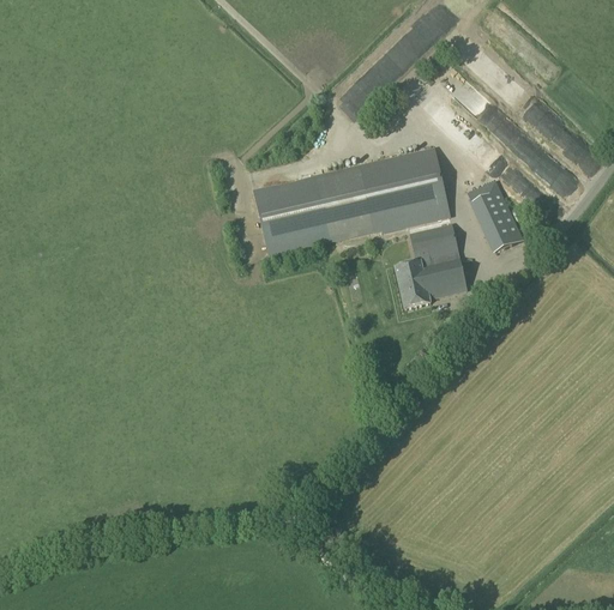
[(355,90),(345,95),(350,104),(360,100),(355,90)]
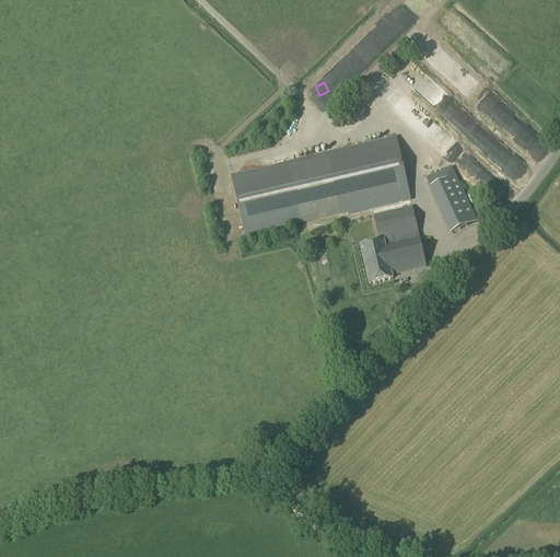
[(501,137),(487,125),(483,128),(466,113),(457,123),(490,150),(501,137)]
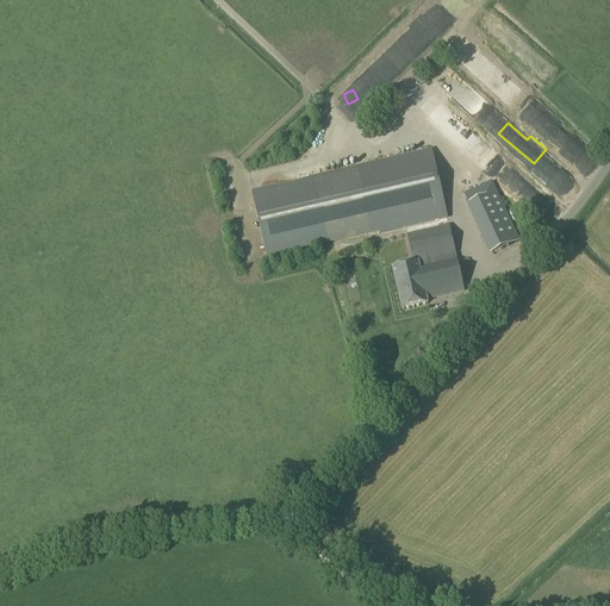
[(593,155),(574,130),(560,141),(578,166),(593,155)]
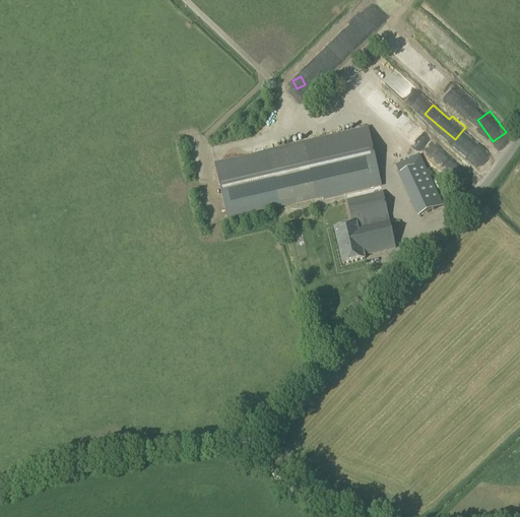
[(228,217),(324,195),(324,198),(382,185),(381,182),(368,125),(214,160),(228,217)]
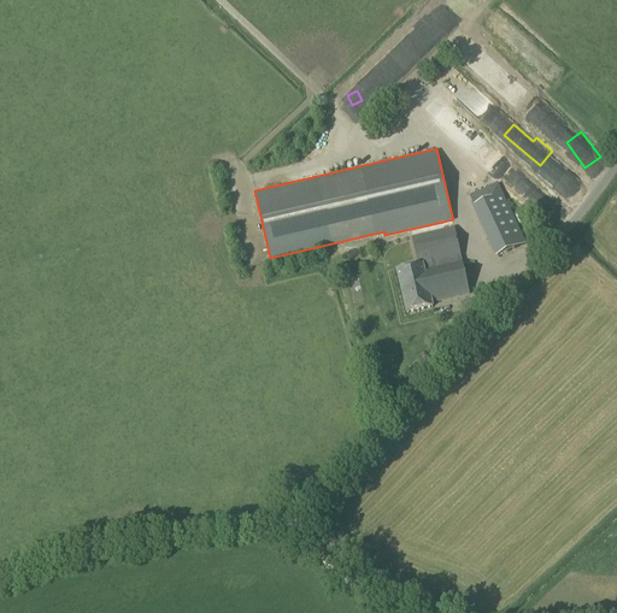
[(385,149),(372,152),(374,159),(386,155),(385,149)]
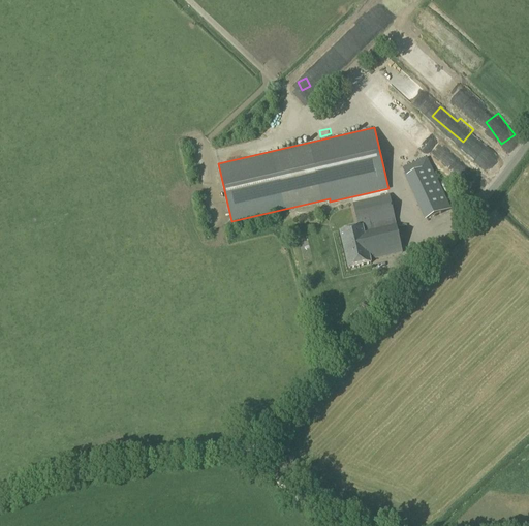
[(277,138),(278,145),(287,143),(286,136),(277,138)]
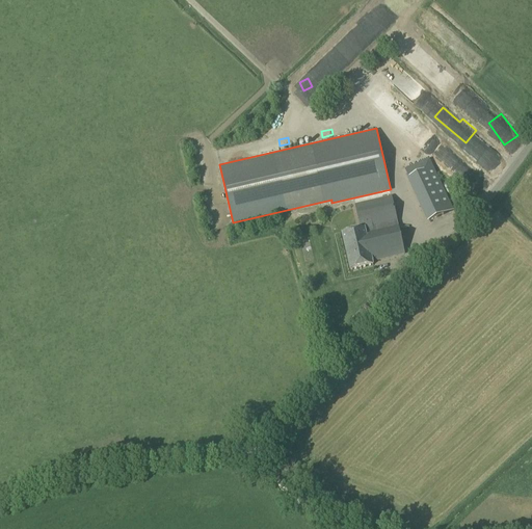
[(439,141),(442,151),(448,150),(445,139),(439,141)]
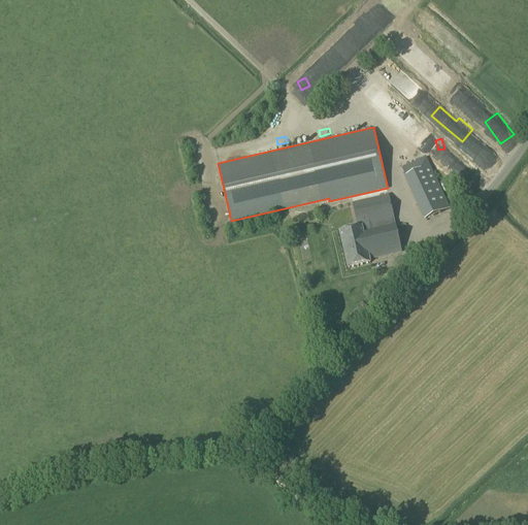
[(224,152),(233,149),(231,141),(222,144),(224,152)]
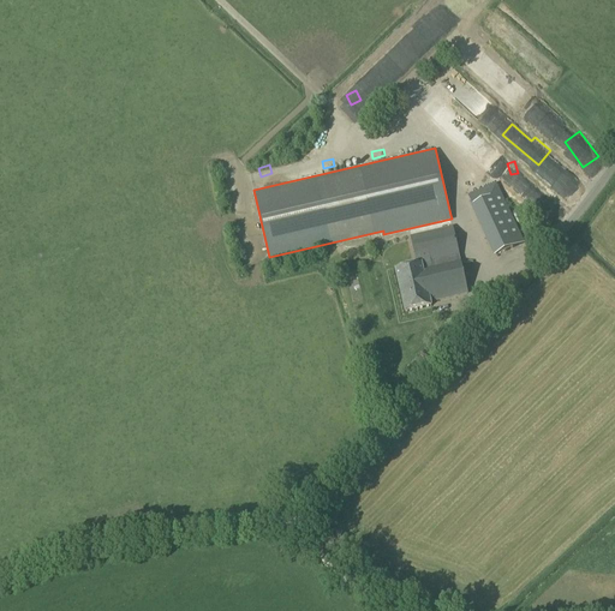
[(496,253),(524,240),(496,181),(469,195),(496,253)]
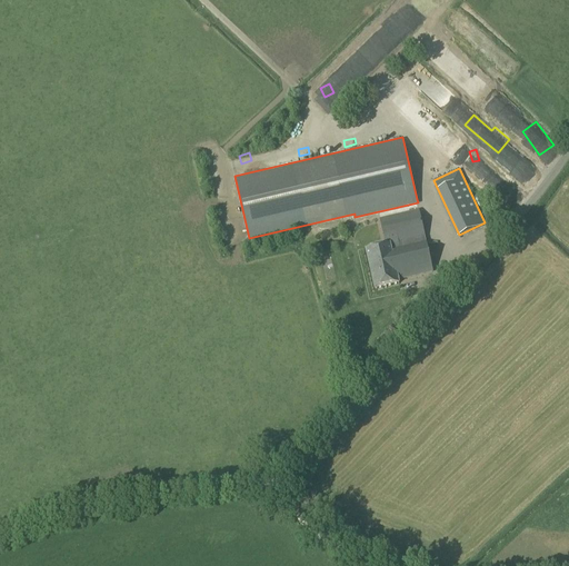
[(375,287),(399,281),(398,277),(432,269),(418,208),(380,217),(387,244),(366,248),(375,287)]
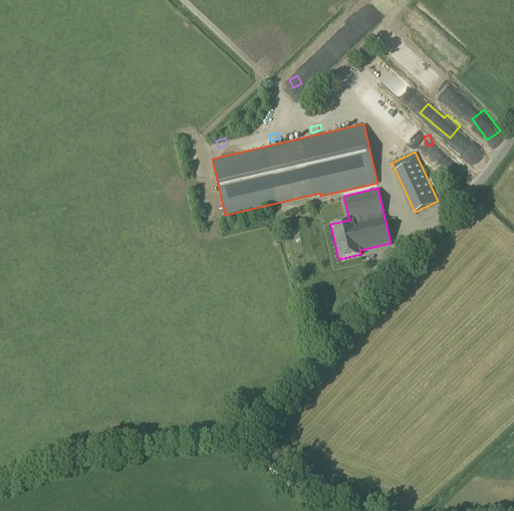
[(193,226),(204,223),(203,218),(192,220),(193,226)]
